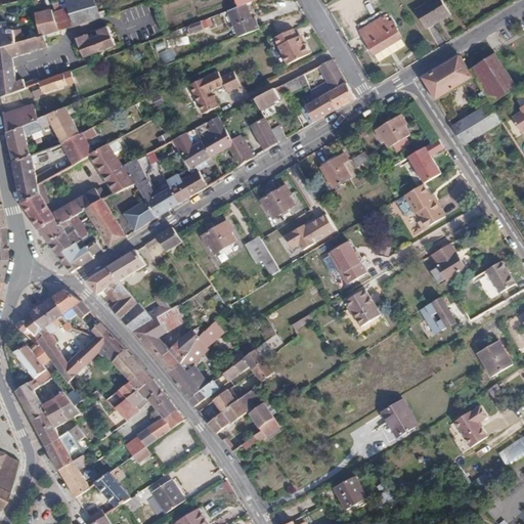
[(86,24),(100,19),(93,0),(66,0),(69,10),(74,28),(86,24)]
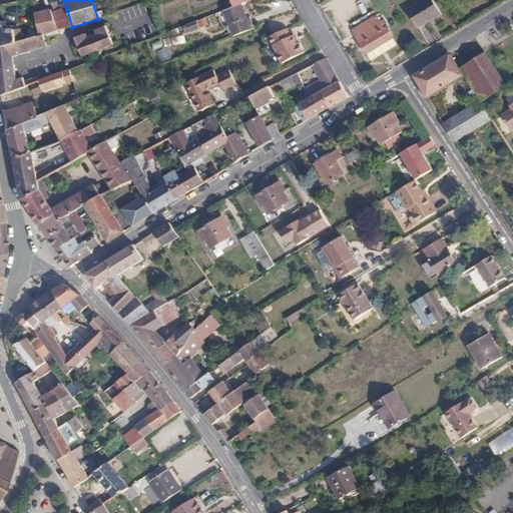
[(433,0),(422,0),(407,10),(417,28),(442,13),(433,0)]
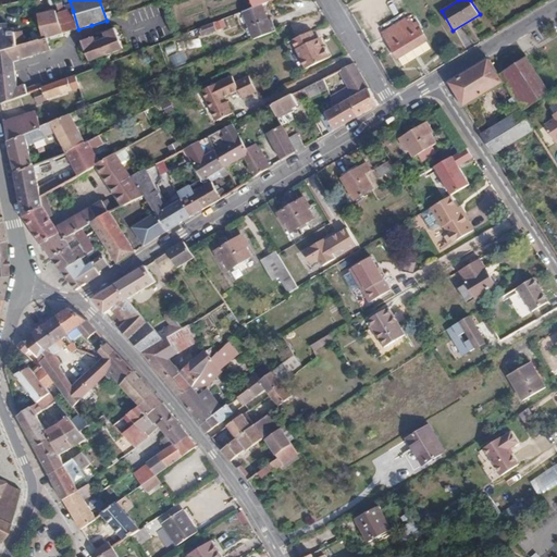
[(281,28),(270,2),(247,11),(259,38),(281,28)]
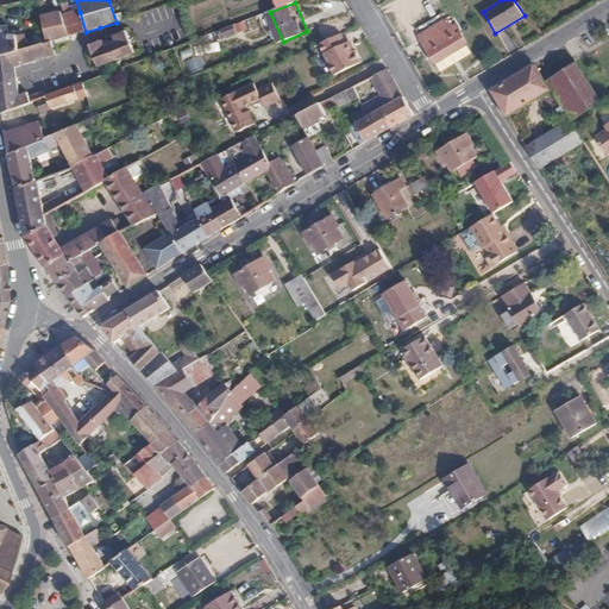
[(55,41),(69,37),(64,17),(63,14),(74,12),(71,4),(64,5),(66,12),(42,18),(45,36),(48,43),(51,42),(55,41)]
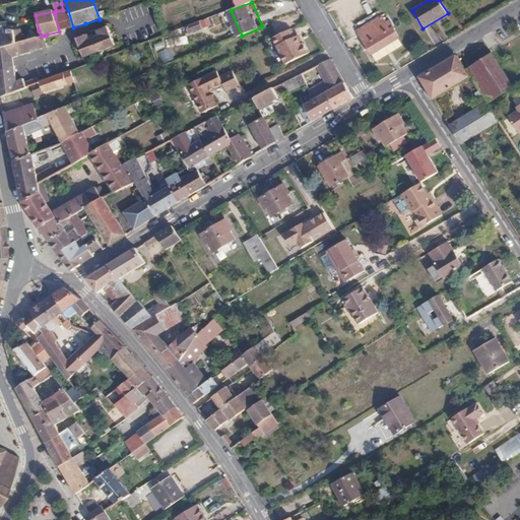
[(59,31),(73,27),(68,10),(55,14),(59,31)]
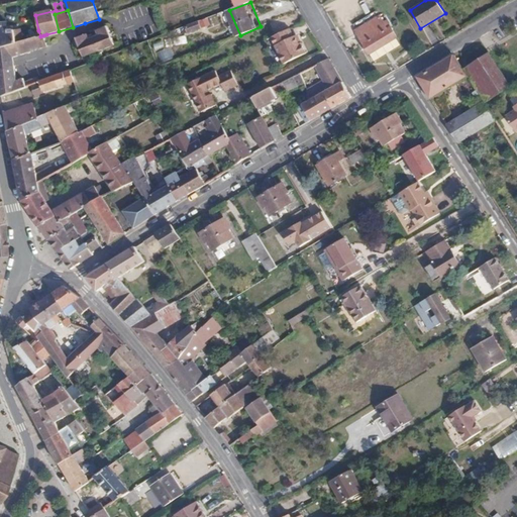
[(353,30),(369,54),(374,61),(401,44),(396,36),(385,19),(381,22),(377,15),(353,30)]
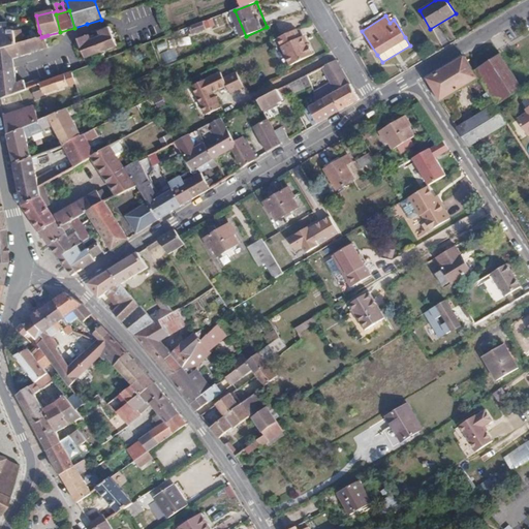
[(204,22),(191,27),(193,32),(206,27),(204,22)]
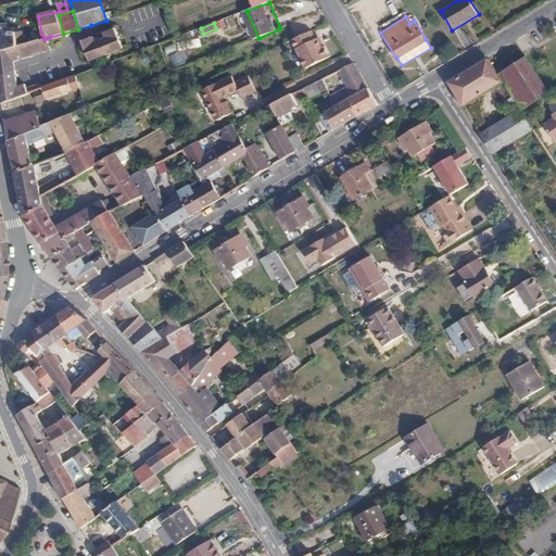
[(1,27),(0,27),(0,52),(25,45),(23,35),(16,36),(16,34),(10,34),(5,34),(5,30),(1,27)]
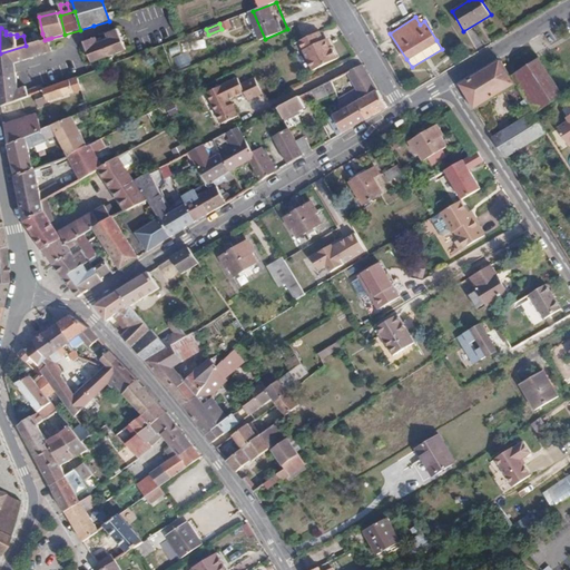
[(97,45),(96,41),(95,38),(84,42),(91,62),(125,50),(117,30),(106,35),(107,37),(108,40),(97,45)]
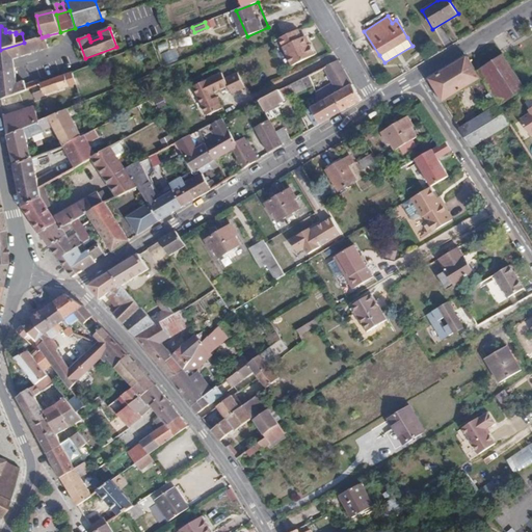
[(42,37),(40,31),(29,33),(31,41),(38,38),(42,37)]
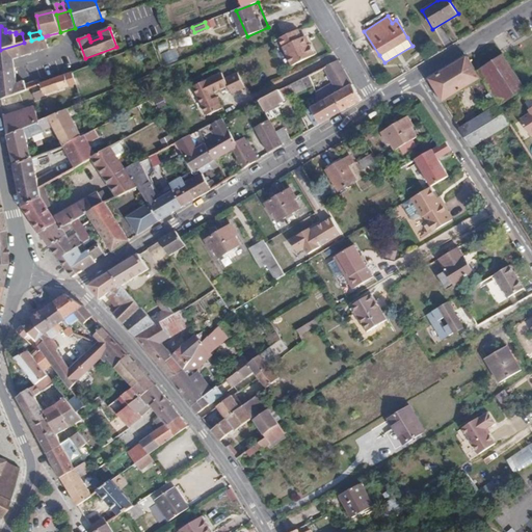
[(300,40),(296,31),(285,36),(277,40),(283,52),(296,45),(303,41),(302,38),(300,40)]
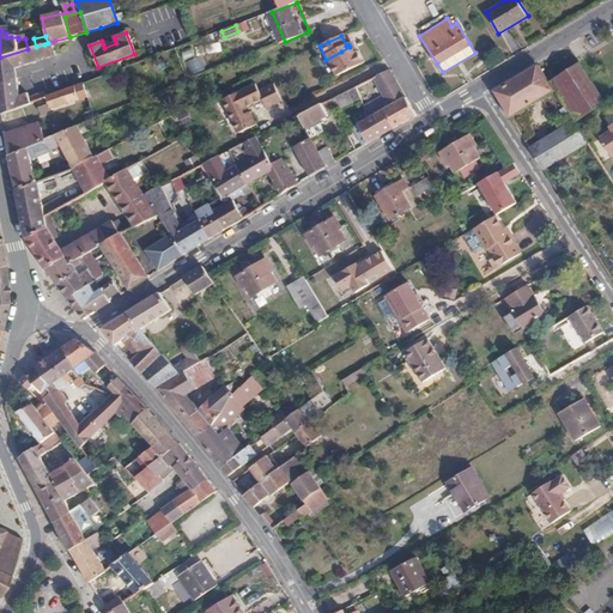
[(28,49),(0,58),(0,72),(14,68),(55,56),(52,42),(48,43),(44,44),(36,47),(28,49)]
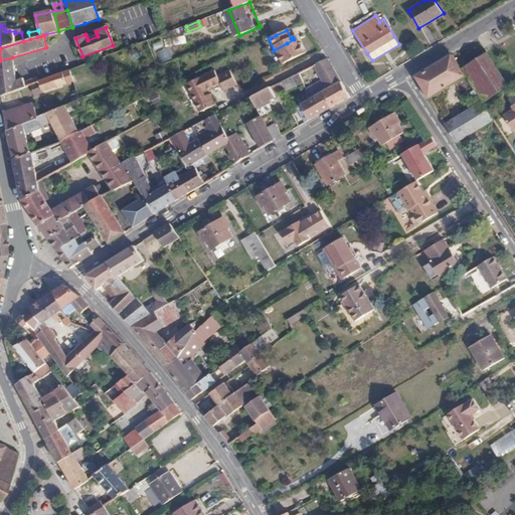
[(287,43),(274,50),(281,64),(304,54),(299,44),(296,45),(294,39),(287,43)]
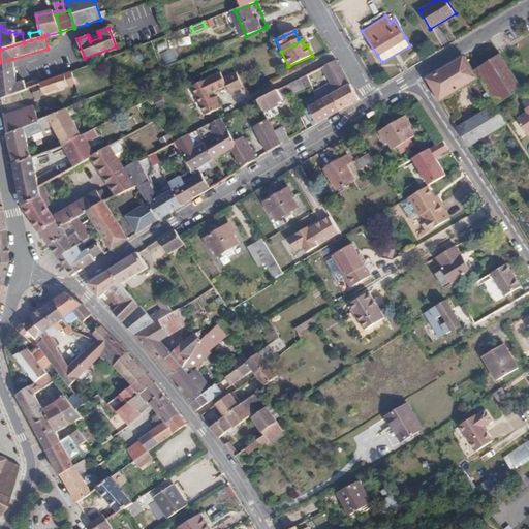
[(478,79),(465,56),(427,80),(450,118),(456,115),(447,101),(456,97),(453,93),(478,79)]
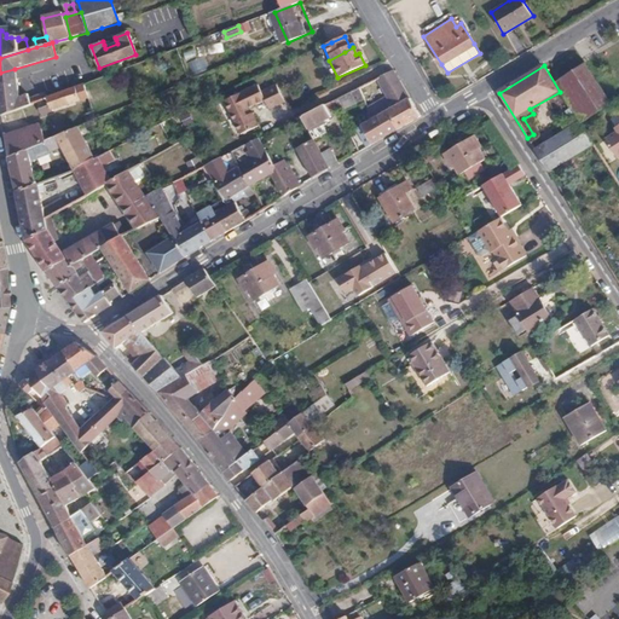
[(611,103),(586,65),(556,84),(582,122),(611,103)]
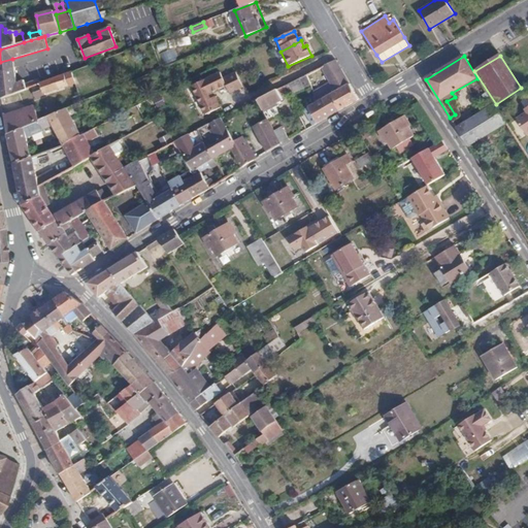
[(12,63),(12,59),(0,62),(0,71),(13,67),(12,63)]
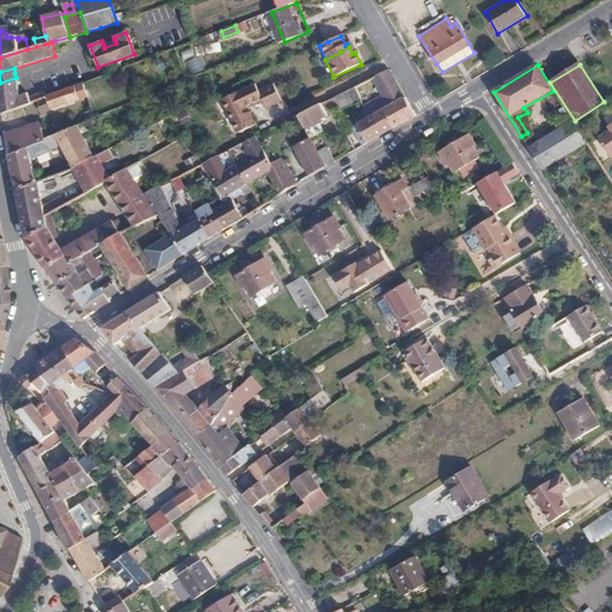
[(415,116),(389,71),(387,71),(371,79),(386,108),(380,111),(391,129),(415,116)]
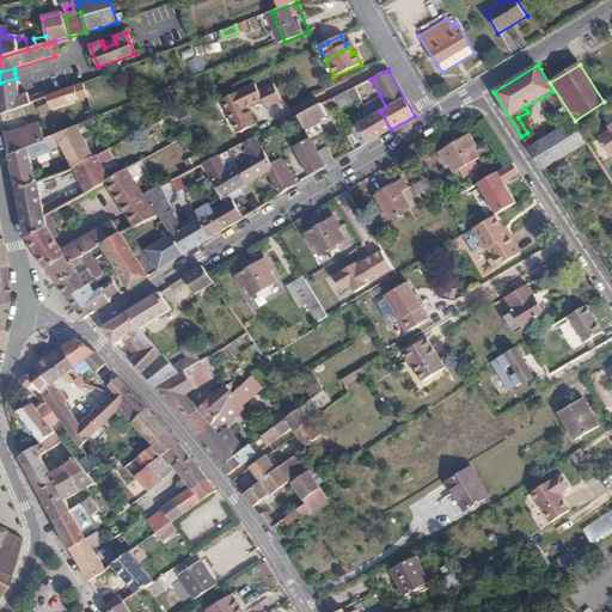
[(0,112),(0,115),(36,101),(38,99),(36,95),(28,98),(26,93),(18,97),(16,78),(0,83),(0,112)]
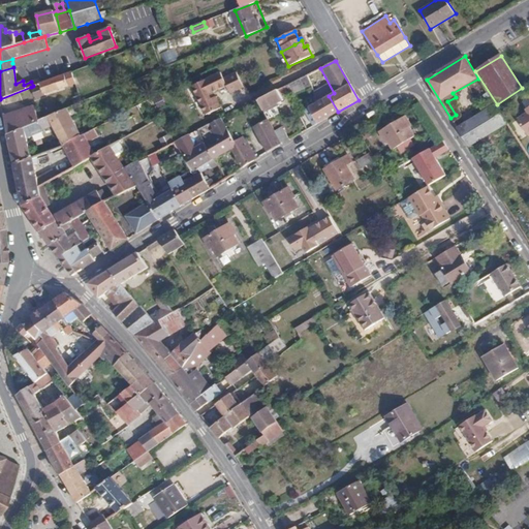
[(74,83),(70,72),(39,84),(33,86),(31,87),(34,98),(45,95),(44,93),(74,83)]
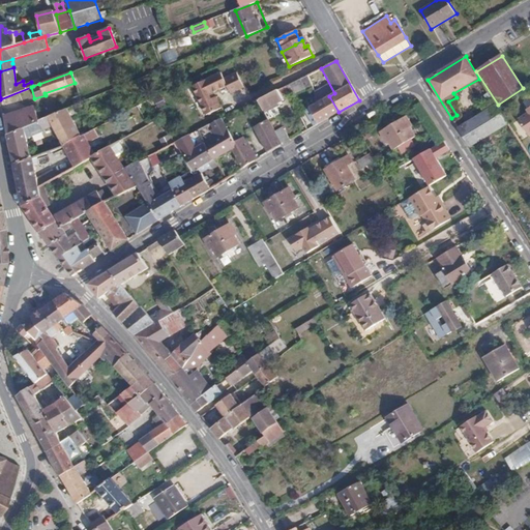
[(193,87),(197,97),(205,93),(229,80),(236,77),(235,74),(223,80),(221,74),(193,87)]
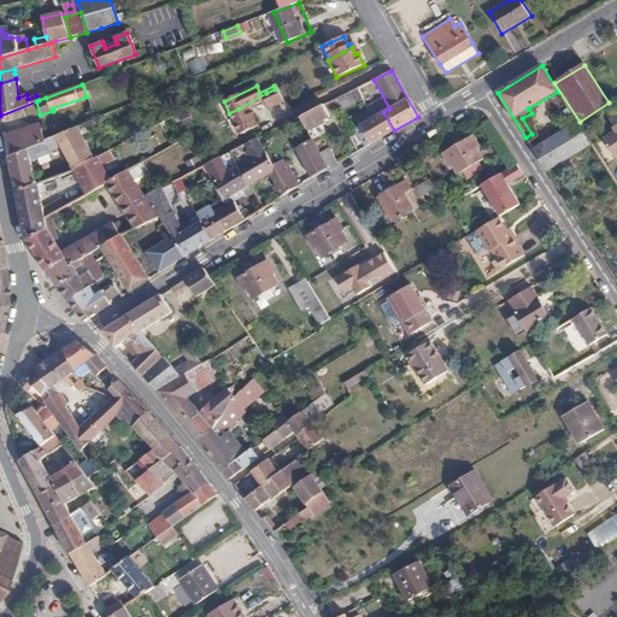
[(362,101),(357,88),(330,101),(333,106),(336,105),(340,112),(362,101)]
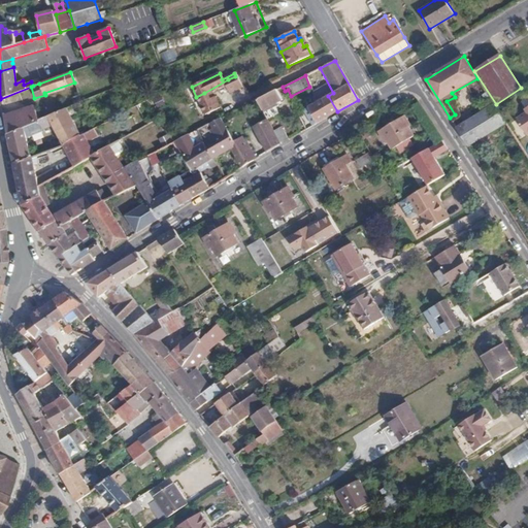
[(204,113),(219,105),(215,97),(213,98),(209,100),(207,96),(211,94),(225,88),(228,95),(241,89),(235,76),(228,79),(204,93),(196,97),(204,113)]
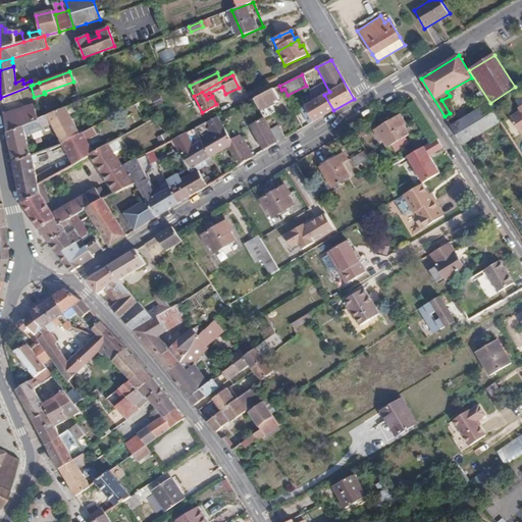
[(278,100),(273,90),(270,91),(253,100),(258,110),(278,100)]
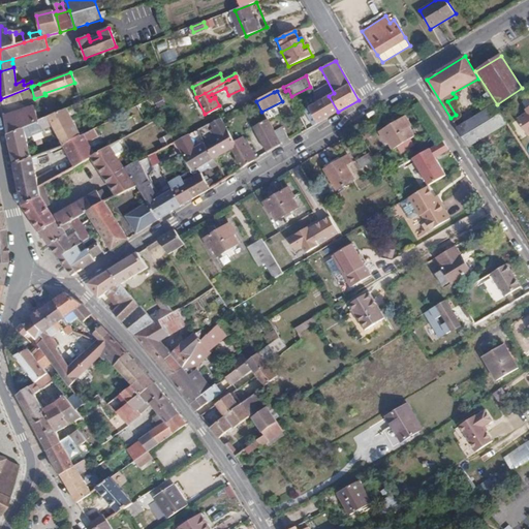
[(331,116),(338,112),(329,96),(321,100),(331,116)]
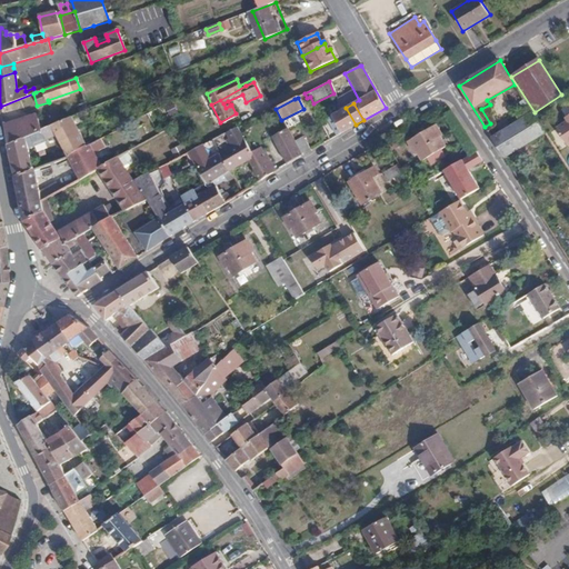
[(520,120),(533,113),(528,106),(516,113),(520,120)]
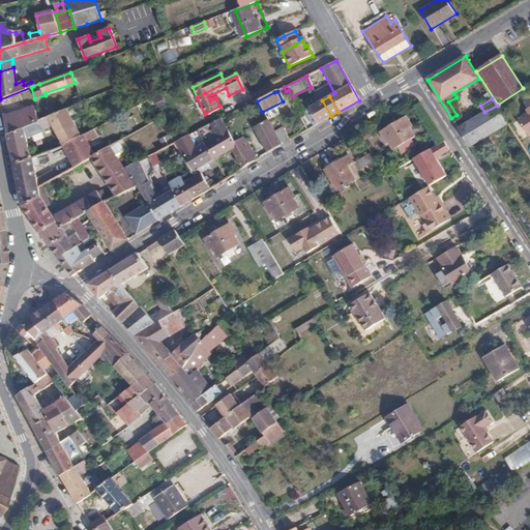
[(318,124),(331,116),(322,100),(317,104),(310,108),(307,102),(298,108),(300,113),(308,109),(313,115),(318,124)]
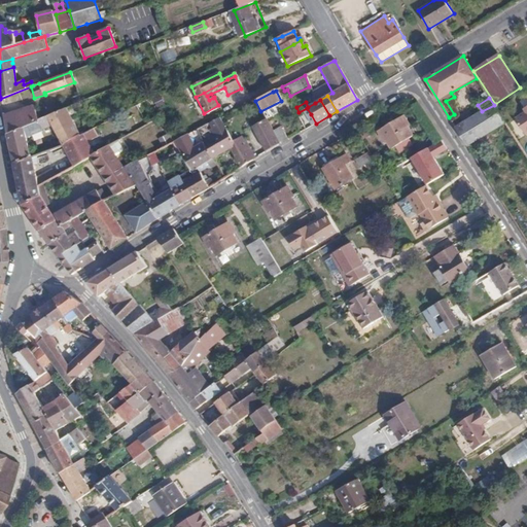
[(219,108),(218,105),(204,113),(205,115),(219,108)]
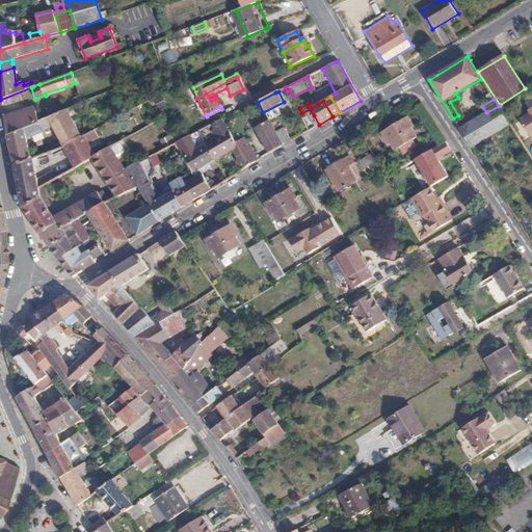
[(483,139),(510,124),(499,106),(486,112),(472,121),(483,139)]
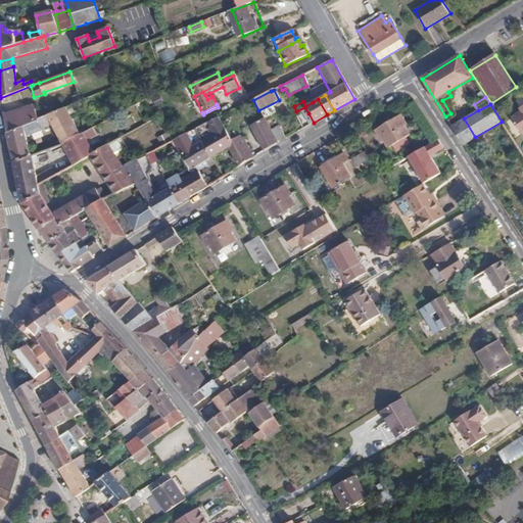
[(32,105),(3,114),(7,133),(33,123),(38,119),(32,105)]
